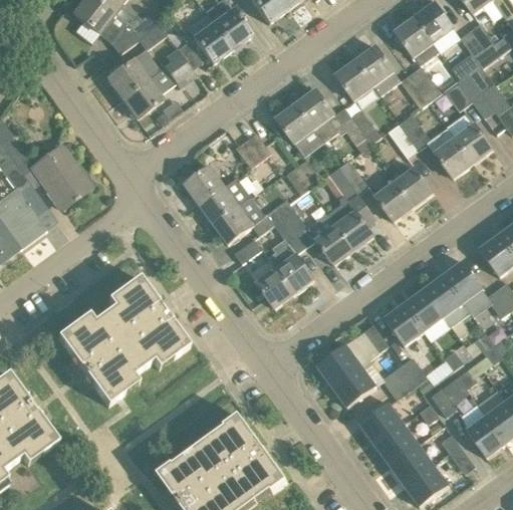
[(82,0),(72,13),(98,34),(109,43),(117,32),(127,46),(137,39),(157,24),(151,15),(130,30),(121,21),(113,15),(93,0),(82,0)]
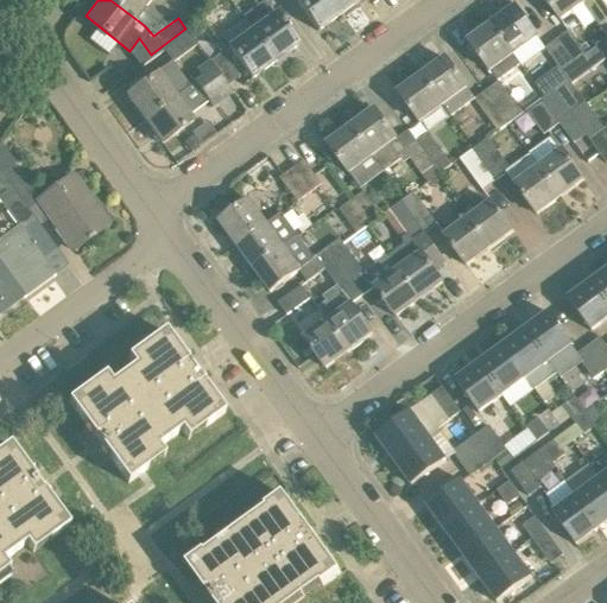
[(111,0),(134,18),(147,0),(111,0)]
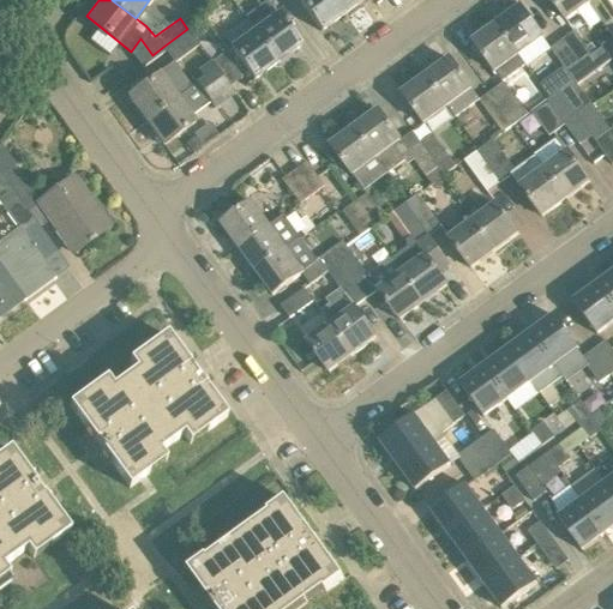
[(300,0),(319,28),(343,11),(336,0),(300,0)]
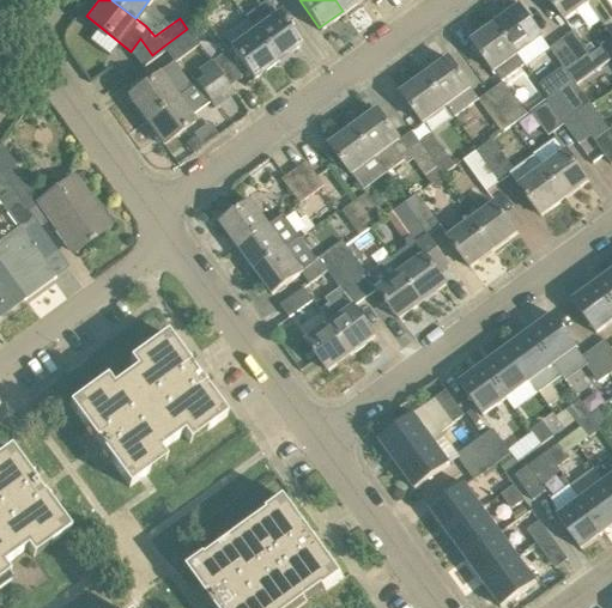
[(335,0),(343,11),(357,0),(335,0)]
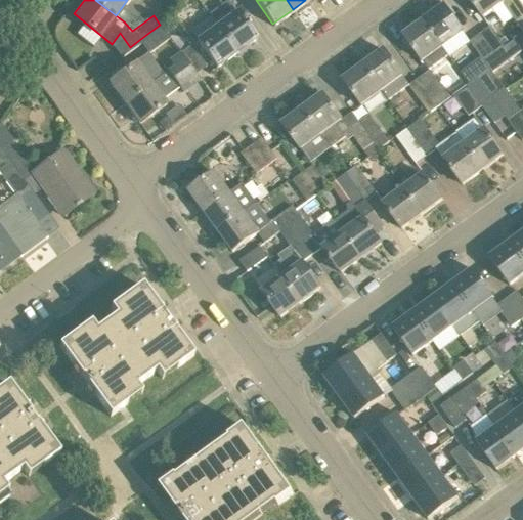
[(471,0),(482,15),(502,1),(500,0),(471,0)]
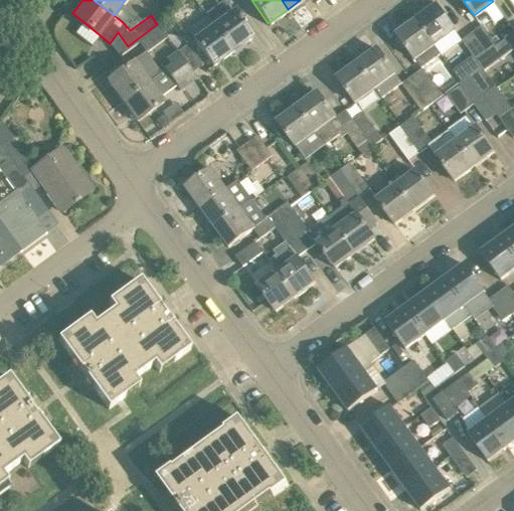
[(492,0),(493,1),(501,12),(513,30),(513,3),(511,0),(492,0)]
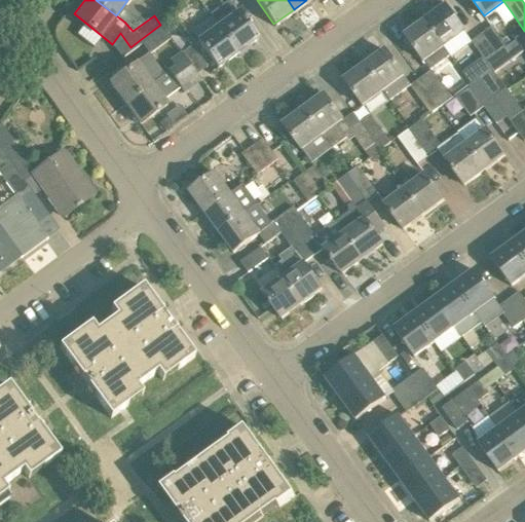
[(423,19),(443,46),(464,31),(445,3),(423,19)]
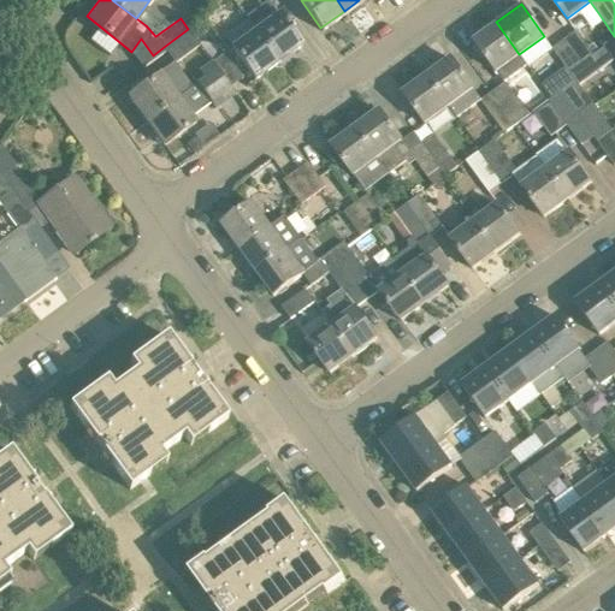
[(253,27),(277,59),(301,42),(277,10),(253,27)]
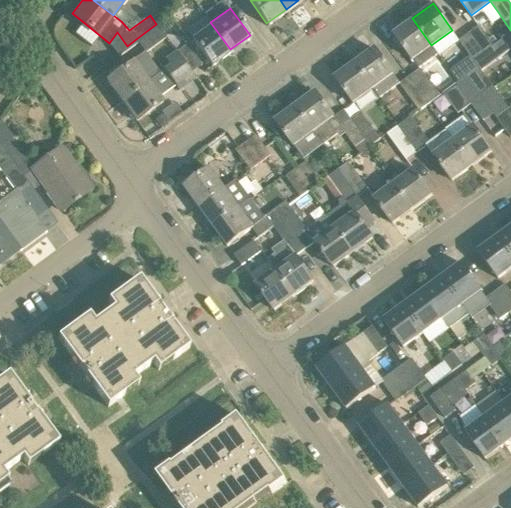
[(431,45),(412,18),(393,32),(416,65),(436,51),(431,45)]
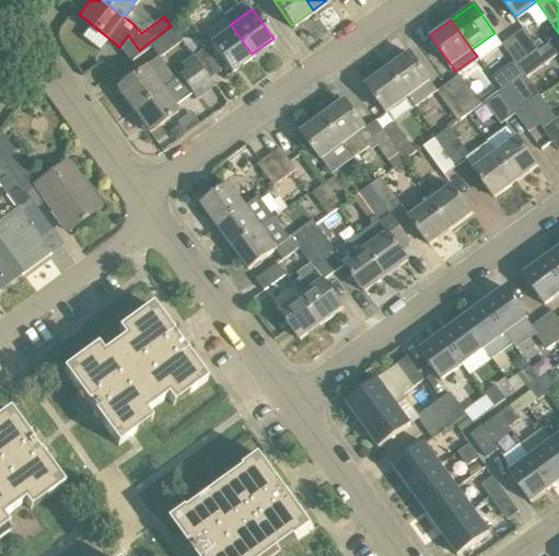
[(208,41),(230,70),(252,54),(230,24),(208,41)]
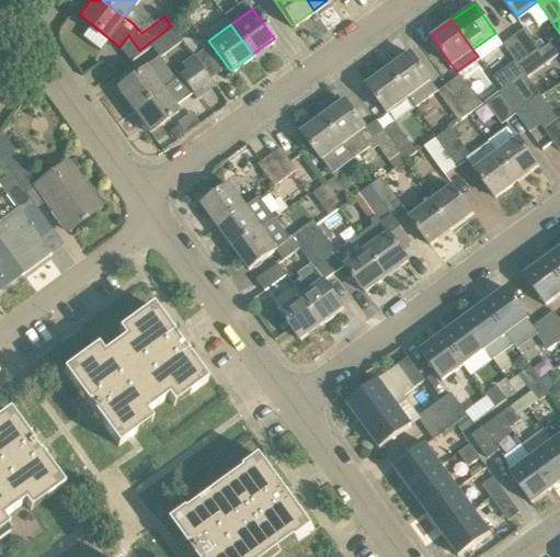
[(524,25),(512,34),(528,56),(540,47),(524,25)]
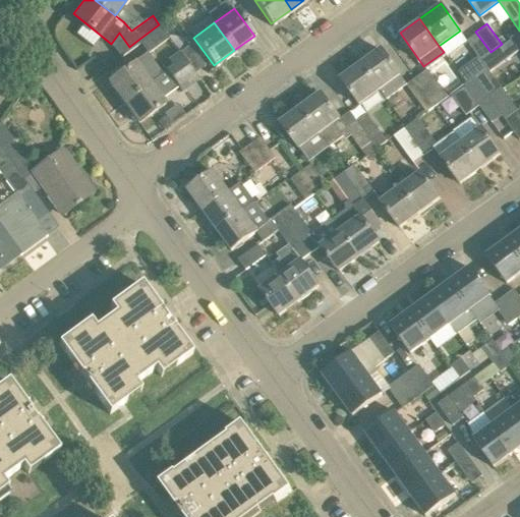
[(146,50),(147,51),(167,36),(159,24),(138,40),(146,50)]
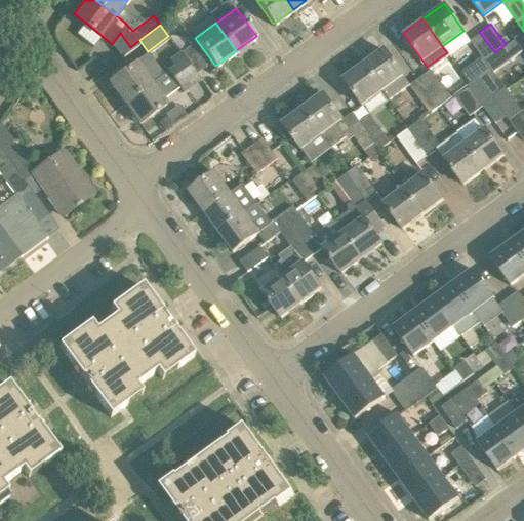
[(492,71),(493,70),(513,55),(523,47),(523,31),(506,44),(494,52),(484,59),(489,67),(492,71)]
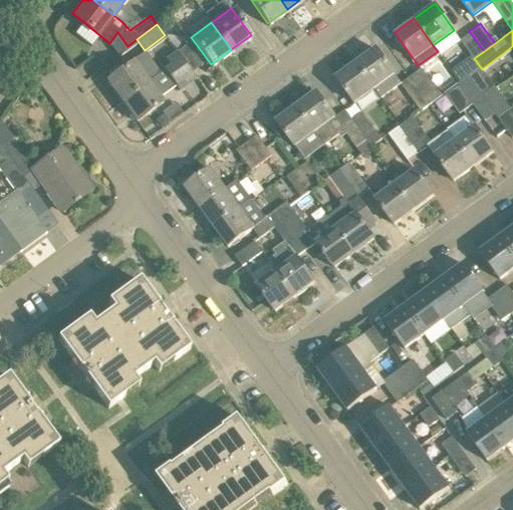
[(484,51),(469,31),(459,38),(471,54),(474,58),(484,51)]
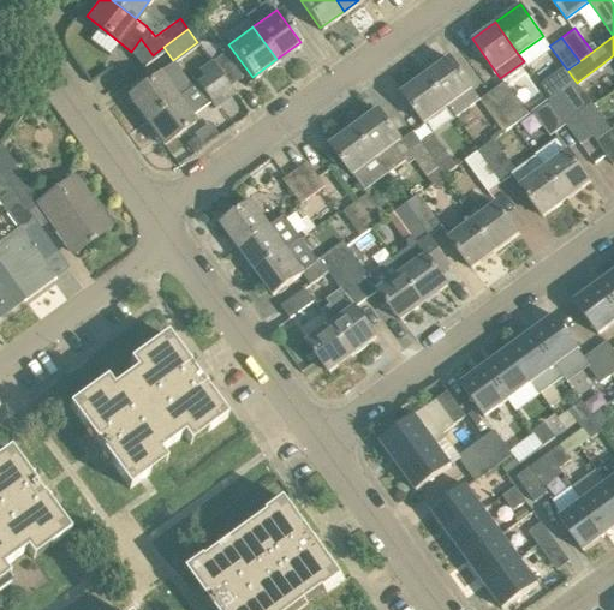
[(240,77),(222,51),(212,59),(230,84),(240,77)]
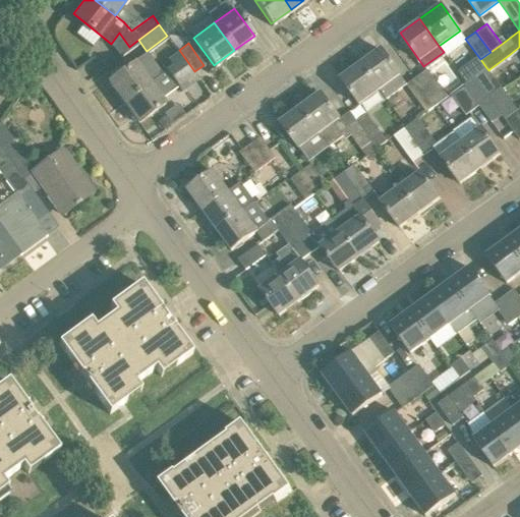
[(386,98),(405,82),(406,82),(381,47),(360,62),(380,89),(386,98)]
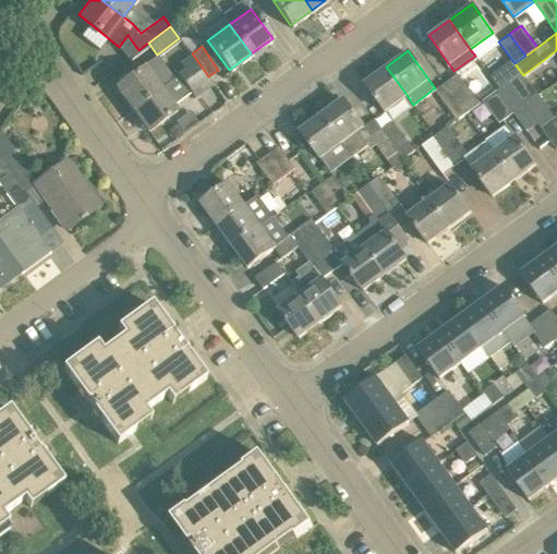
[(173,76),(157,55),(156,53),(144,62),(145,64),(116,86),(132,108),(173,76)]
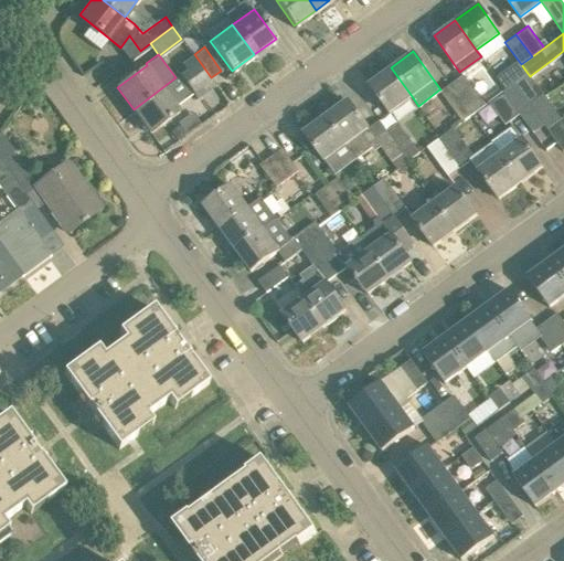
[(180,74),(176,77),(134,109),(149,130),(179,109),(174,104),(192,92),(197,97),(215,84),(211,77),(194,54),(182,63),(185,69),(179,73),(180,74)]
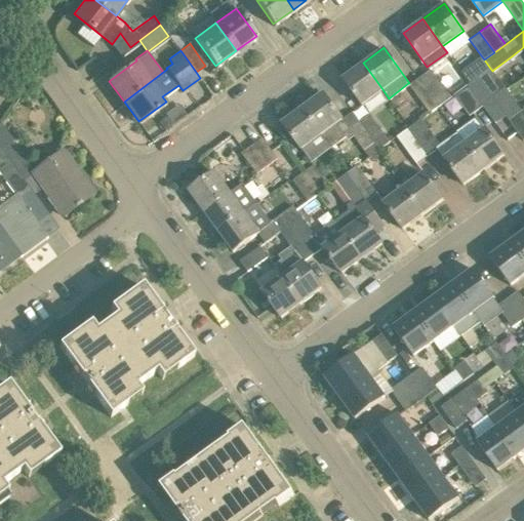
[(481,55),(460,70),(469,81),(478,75),(489,67),(484,59),(481,55)]
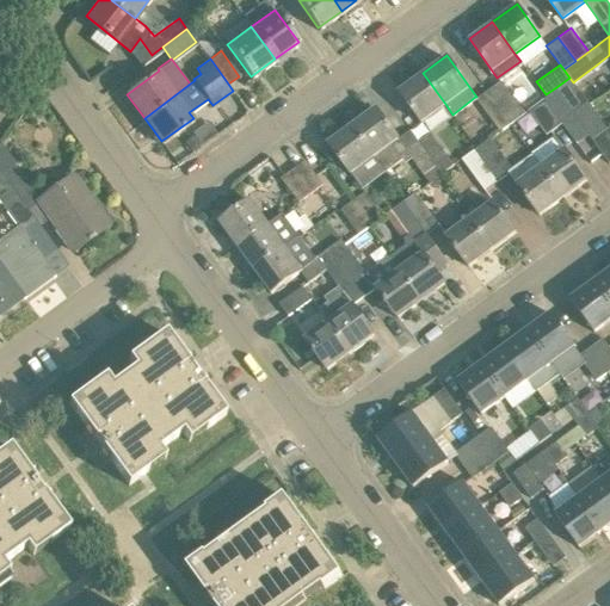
[(445,104),(423,73),(399,90),(421,122),(445,104)]
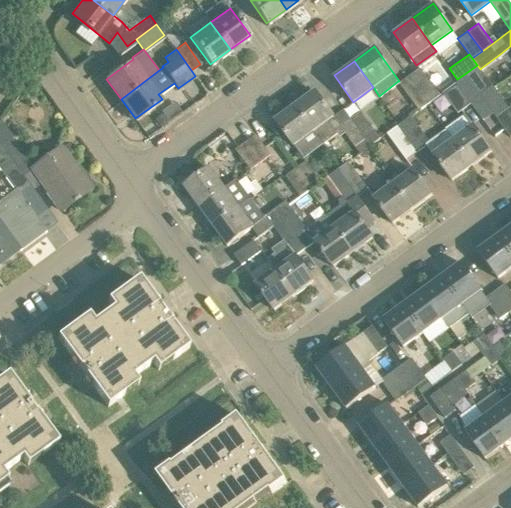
[(493,85),(481,68),(480,69),(477,65),(466,73),(481,94),(493,85)]
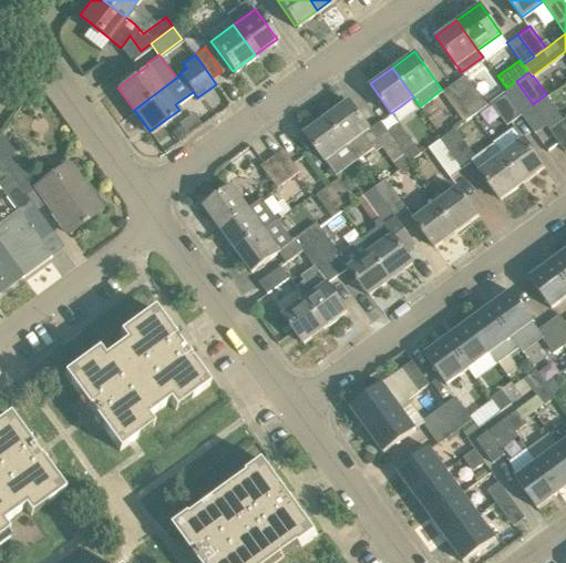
[(486,103),(464,73),(453,82),(475,112),(486,103)]
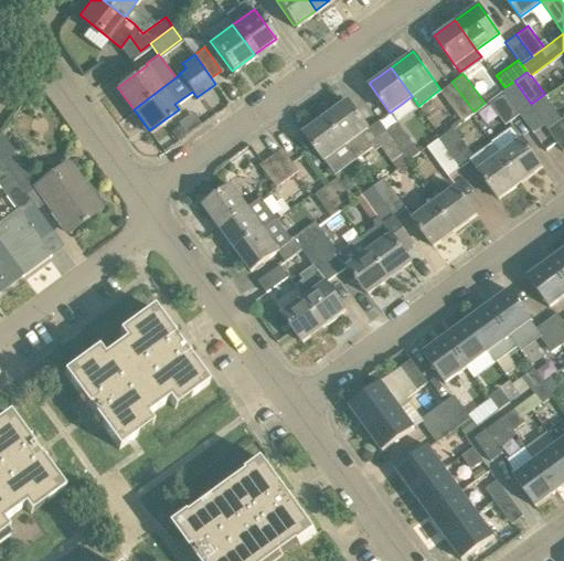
[(502,90),(519,113),(532,130),(544,123),(531,104),(514,81),(504,87),(502,90)]
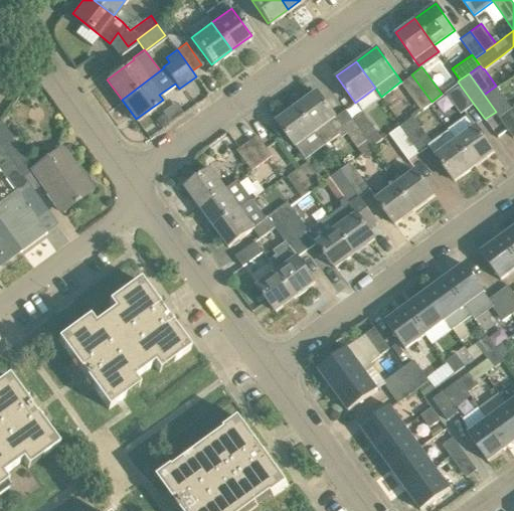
[(401,81),(400,81),(420,109),(432,102),(411,74),(401,81)]
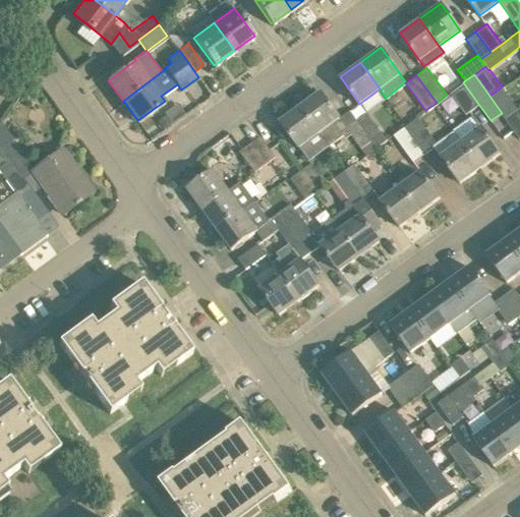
[(463,82),(450,93),(465,113),(478,104),(463,82)]
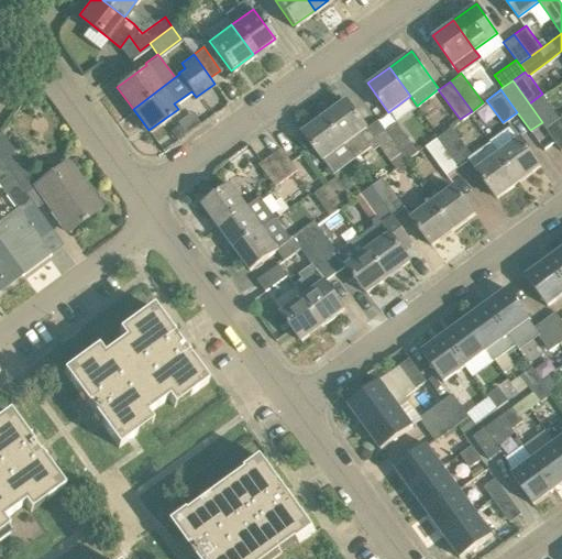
[(346,98),(323,114),(354,157),(371,145),(373,149),(379,144),(389,160),(400,152),(384,129),(377,119),(366,127),(346,98)]
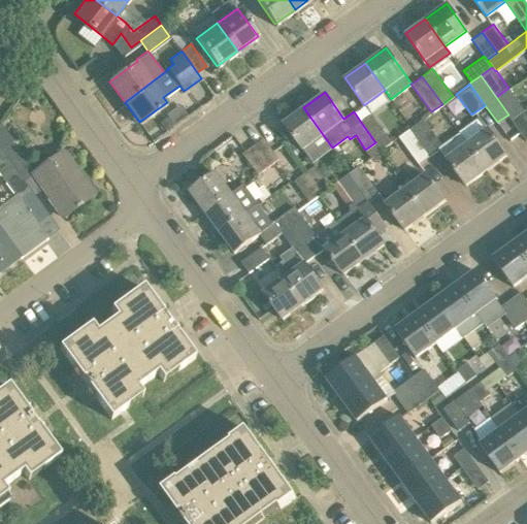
[(526,140),(526,138),(526,106),(511,119),(526,140)]
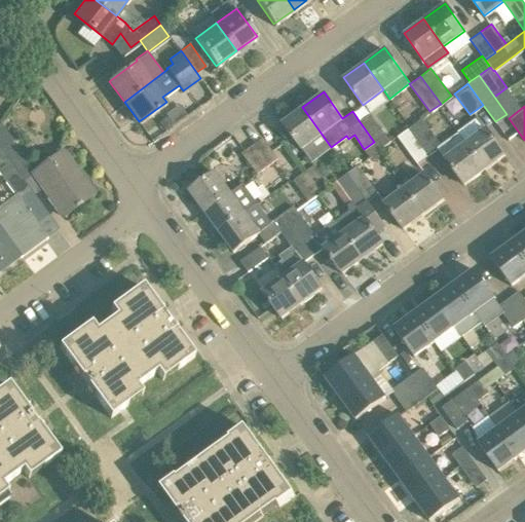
[(331,147),(302,107),(283,121),(302,149),(310,161),(331,147)]
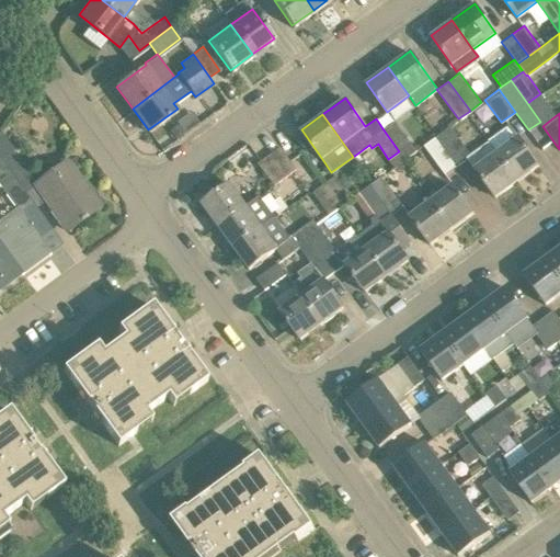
[(399,151),(411,143),(395,120),(383,128),(399,151)]
